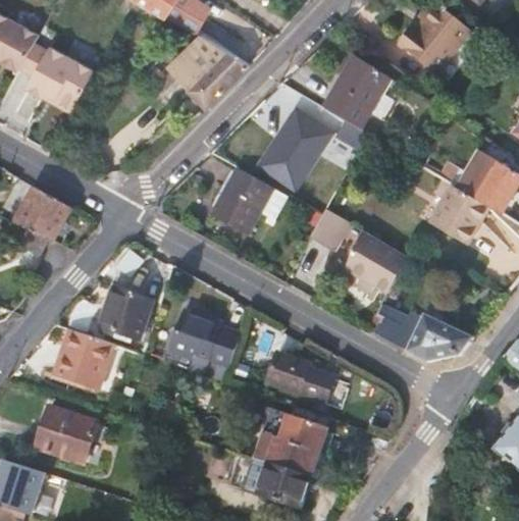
[(141,0),(196,33),(207,15),(188,3),(190,0),(141,0)]
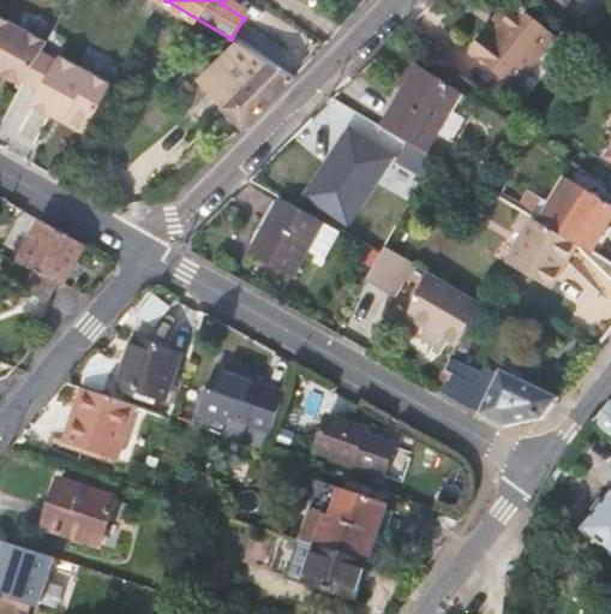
[(515,87),(553,35),(508,1),(492,21),(498,27),(475,57),(515,87)]
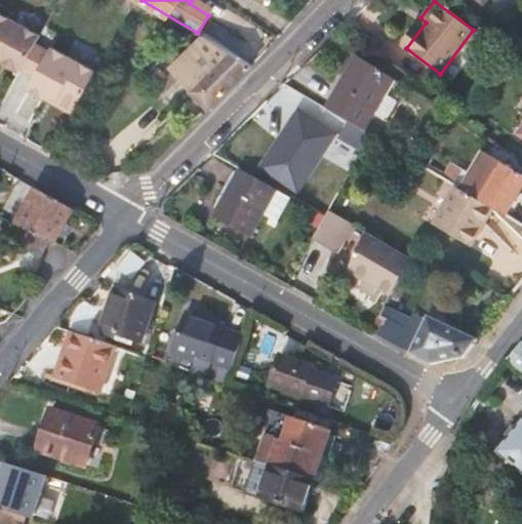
[(39,33),(0,9),(0,57),(1,57),(18,69),(19,66),(34,74),(47,49),(34,41),(39,33)]
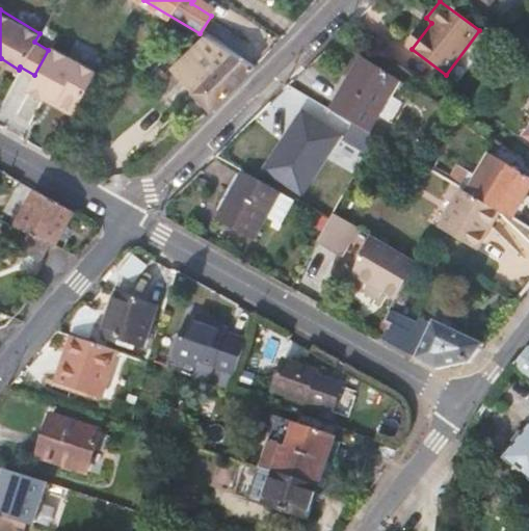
[(207,35),(205,36),(172,70),(183,80),(193,91),(210,108),(254,64),(207,35)]
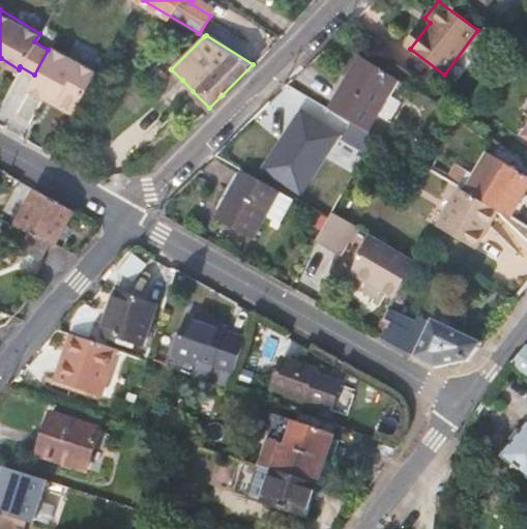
[(95,71),(51,46),(48,50),(34,75),(27,86),(71,113),(95,71)]
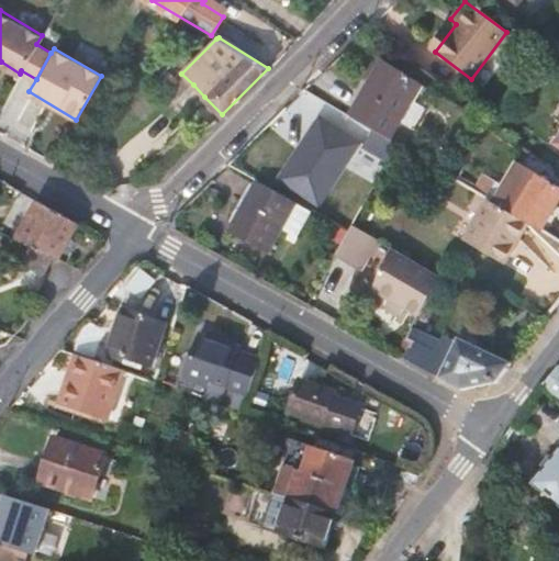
[(386,138),(418,83),(381,59),(347,115),(371,130),(386,138)]
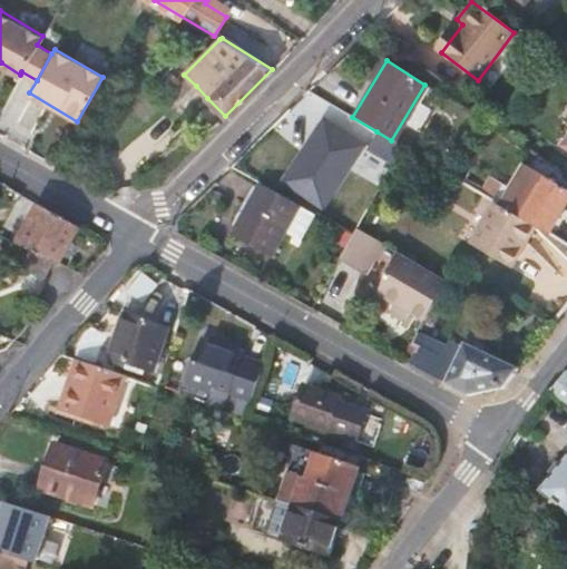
[(207,98),(196,86),(178,105),(189,116),(207,98)]
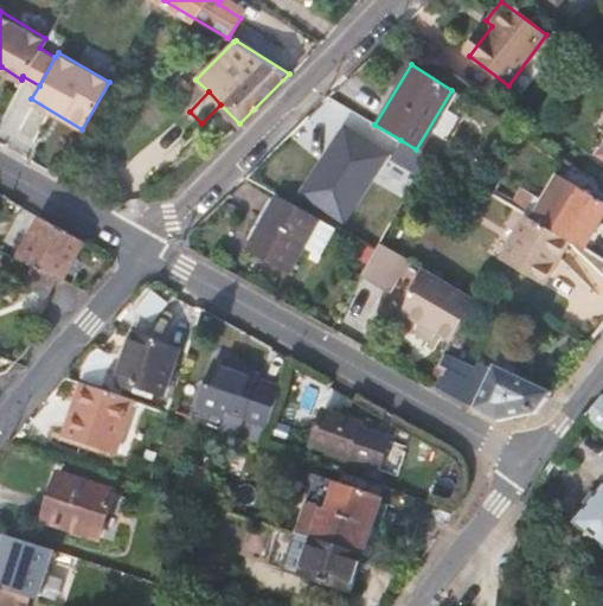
[(389,153),(391,154),(401,140),(374,125),(373,123),(365,140),(389,153)]
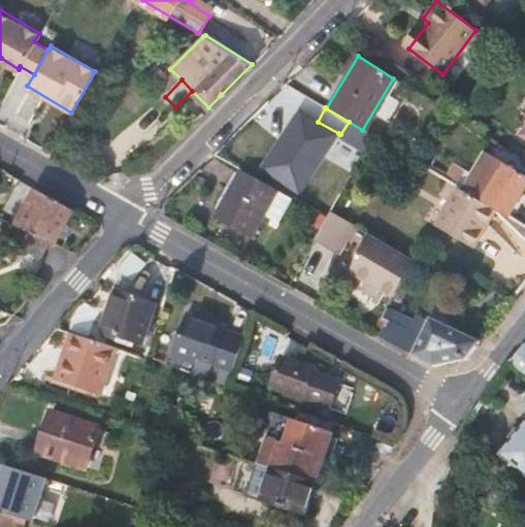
[(312,176),(338,133),(318,122),(301,112),(268,166),(292,179),(299,169),(312,176)]
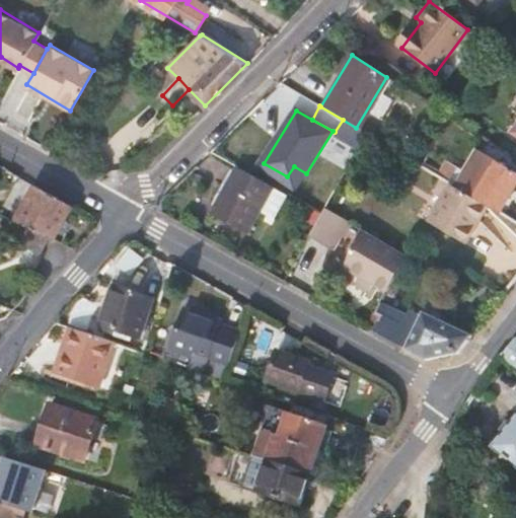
[(343,120),(335,132),(360,146),(367,134),(356,128),(343,120)]
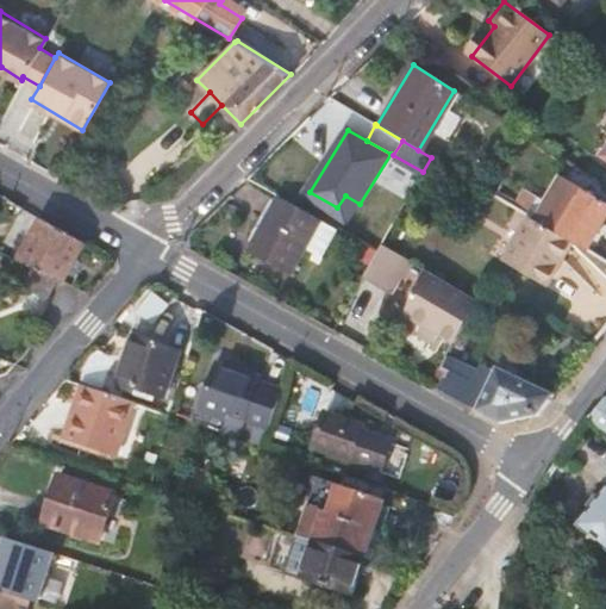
[(551,172),(536,196),(542,199),(556,175),(551,172)]
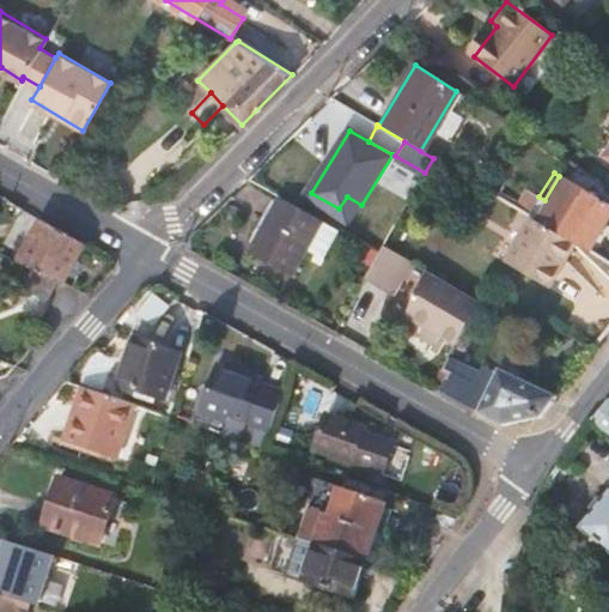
[(527,189),(515,207),(529,216),(573,242),(583,248),(584,247),(608,206),(559,176),(544,200),(539,197),(527,189)]
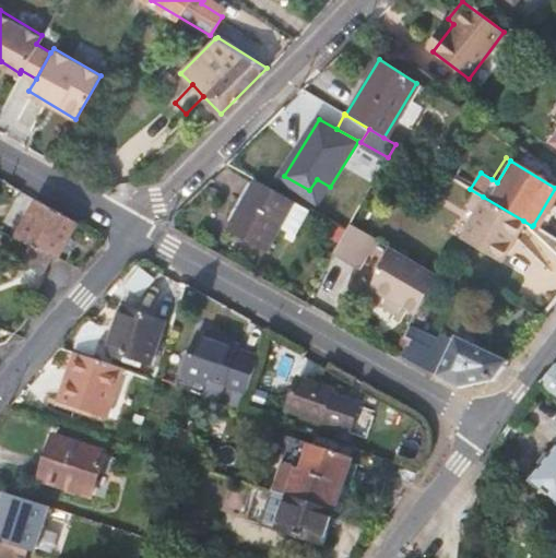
[(265,250),(280,226),(295,234),(309,208),(294,200),(255,177),(227,227),(265,250)]
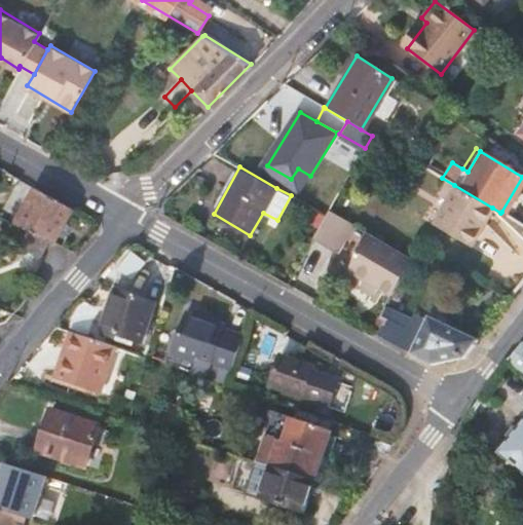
[(472,242),(492,208),(454,185),(434,220),(472,242)]
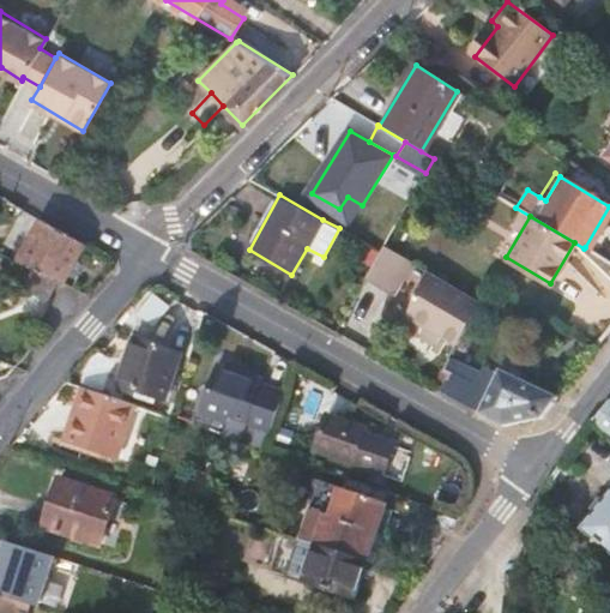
[(41,218),(18,260),(54,277),(86,294),(109,269),(109,257),(41,218)]
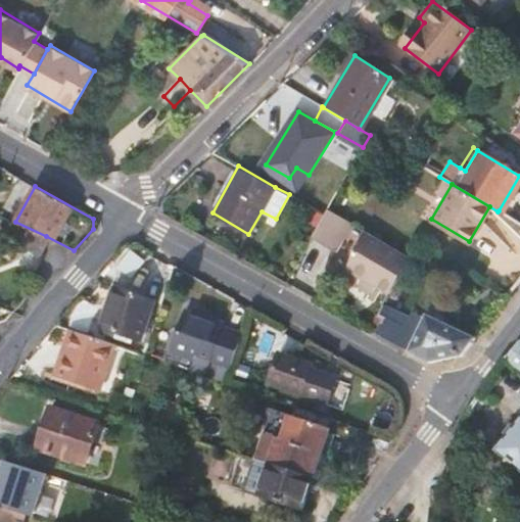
[(330,202),(322,198),(315,209),(324,215),(327,209),(330,202)]
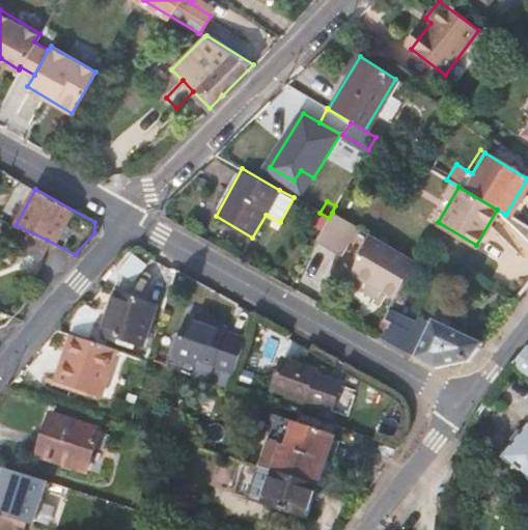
[(312,224),(322,229),(329,218),(320,213),(312,224)]
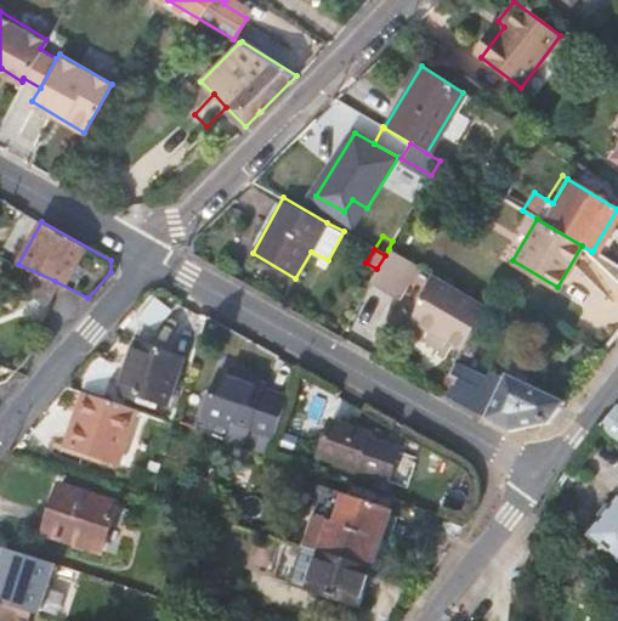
[(397,294),(413,264),(389,249),(385,255),(376,269),(370,281),(397,294)]
